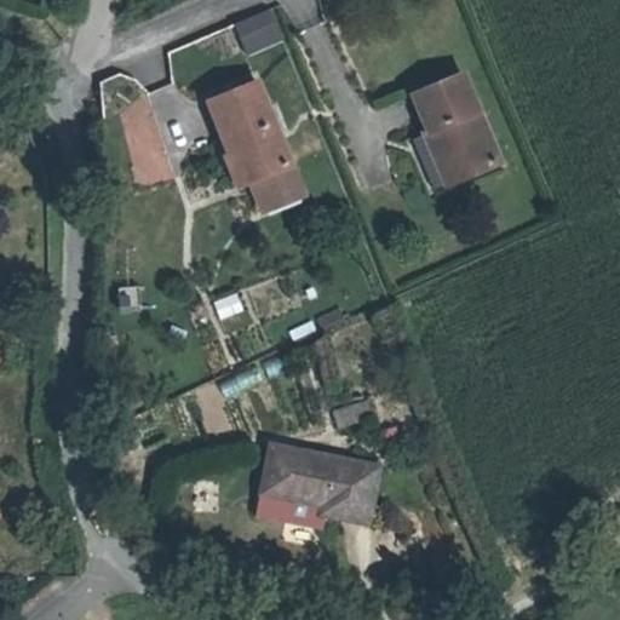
[(257,40),(237,47),(241,61),(262,53),(257,40)]
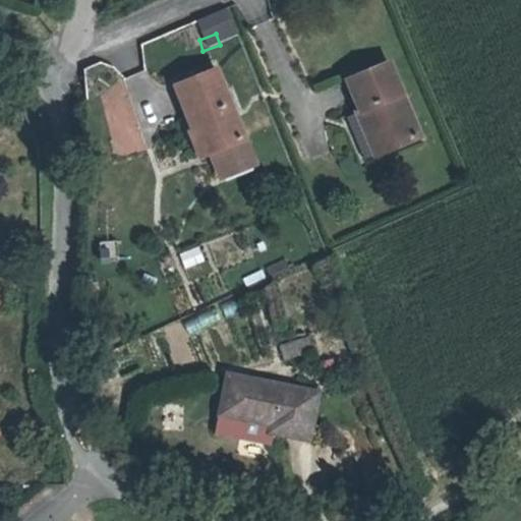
[(91,98),(99,96),(116,157),(143,149),(119,58),(82,68),(91,98)]
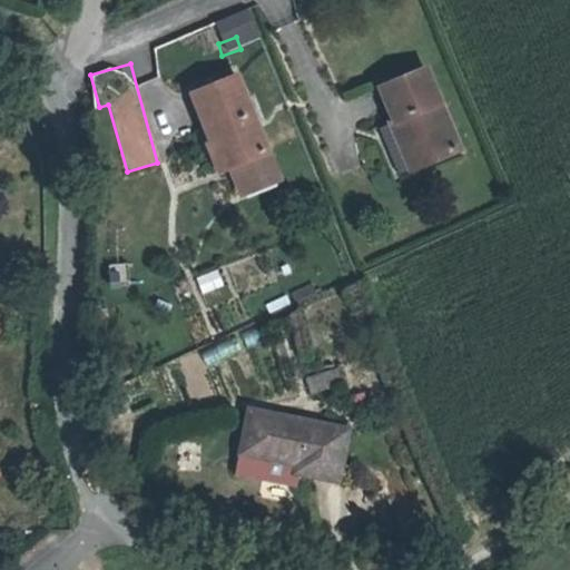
[(205,178),(218,174),(254,161),(226,84),(186,97),(205,147),(194,151),(205,178)]
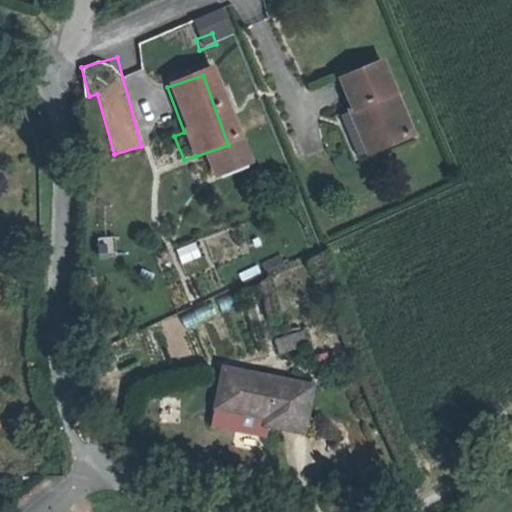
[(346,114),(363,157),(393,145),(368,77),(329,91),(338,117),(346,114)]
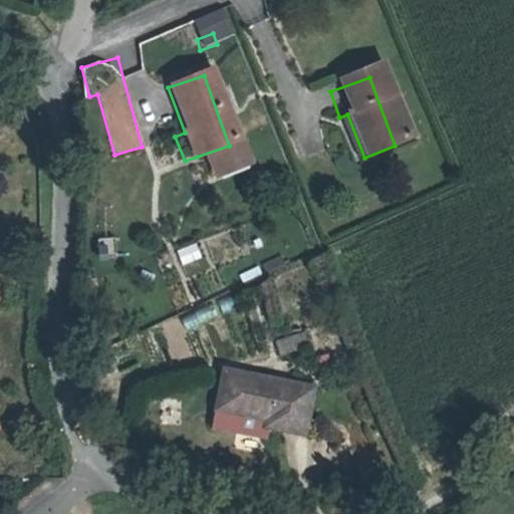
[(347,114),(339,117),(322,123),(338,167),(364,158),(347,114)]
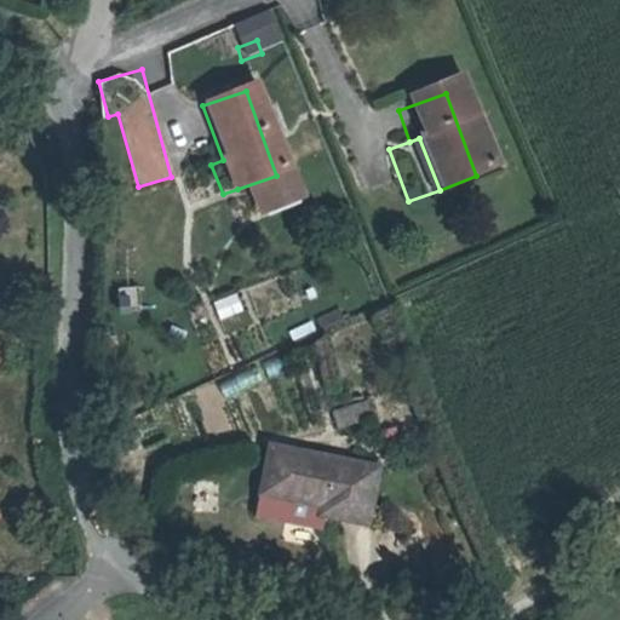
[(276,176),(237,189),(248,220),(286,207),(276,176)]
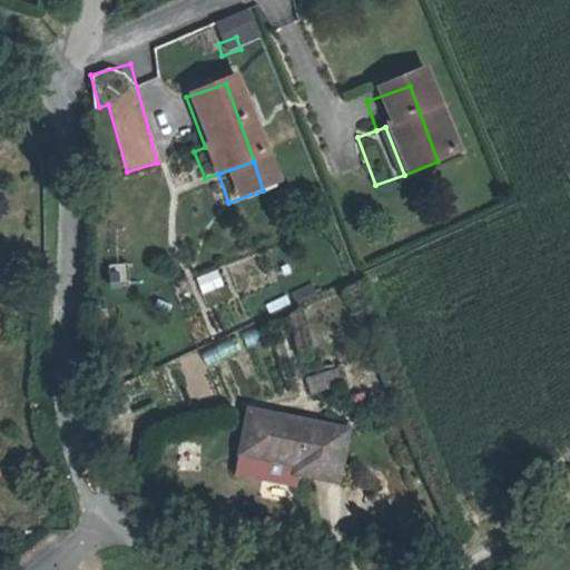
[(217,268),(195,276),(202,294),(224,286),(217,268)]
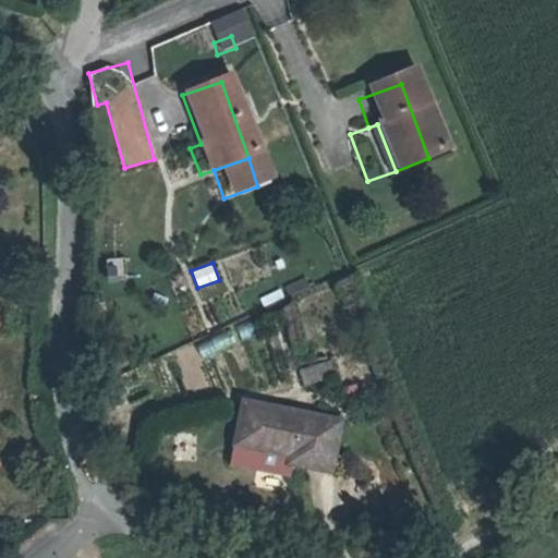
[(323,432),(232,405),(220,447),(216,462),(267,478),(270,468),(308,478),(323,432)]
